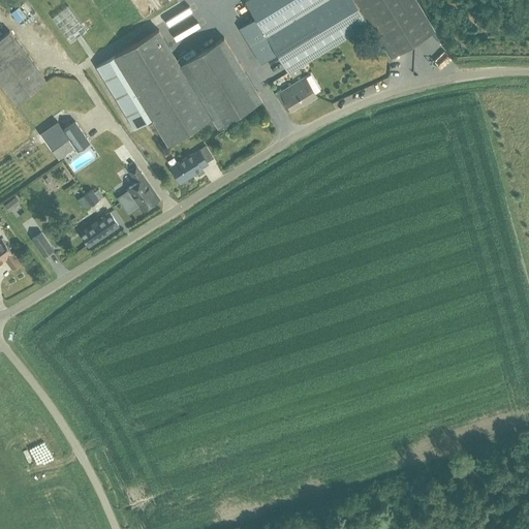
[(391,57),(435,30),(415,0),(245,0),(256,18),(241,28),(262,63),(278,54),(288,71),(298,66),(370,22),(391,57)]
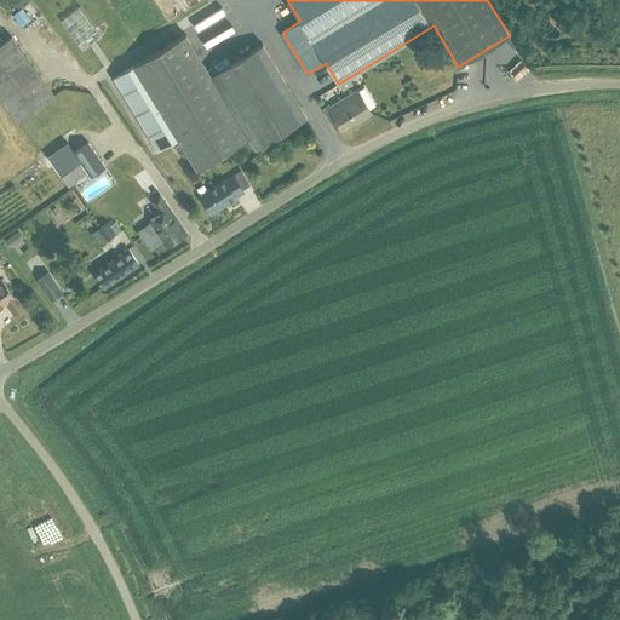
[(85,49),(104,36),(84,6),(64,19),(85,49)]
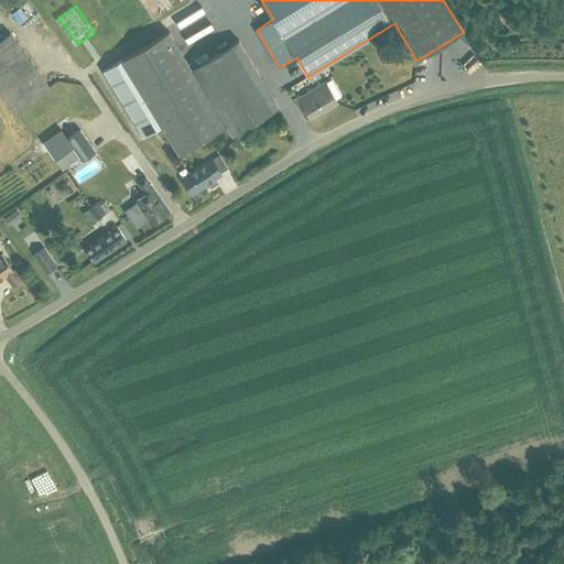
[(192,43),(217,25),(204,6),(179,23),(192,43)]
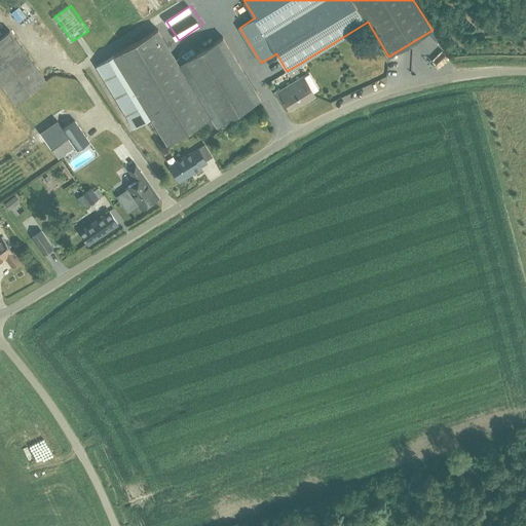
[(113,55),(96,67),(134,128),(151,117),(167,144),(202,122),(208,132),(261,99),(222,36),(178,64),(157,29),(113,55)]
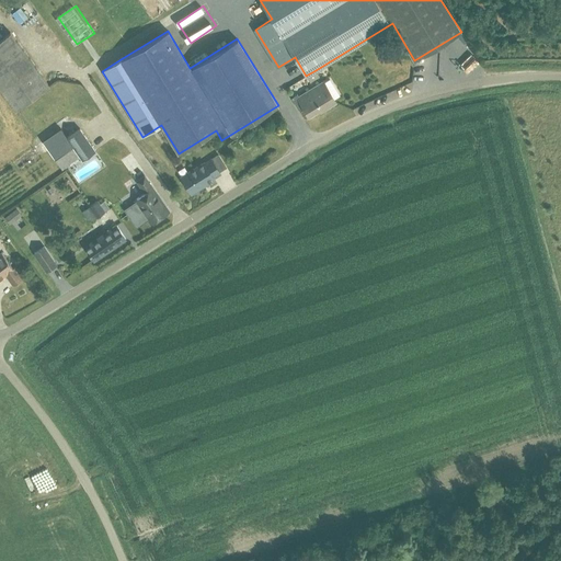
[(0,88),(15,110),(49,87),(10,33),(0,39),(0,88)]
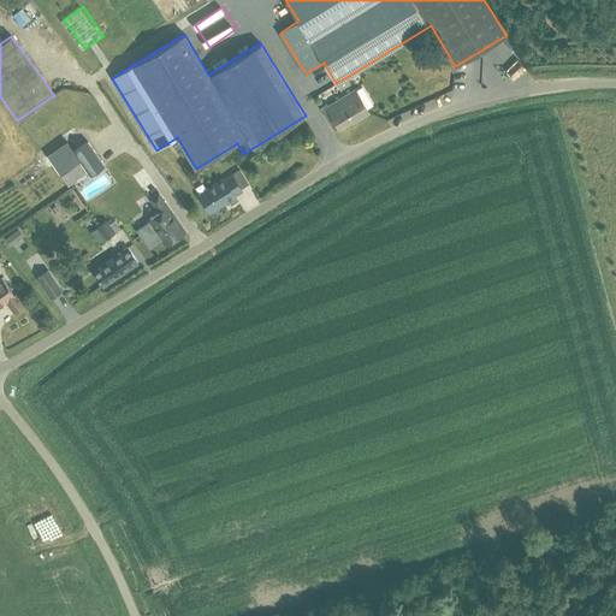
[(457,67),(456,95),(467,96),(469,64),(463,63),(462,67),(457,67)]
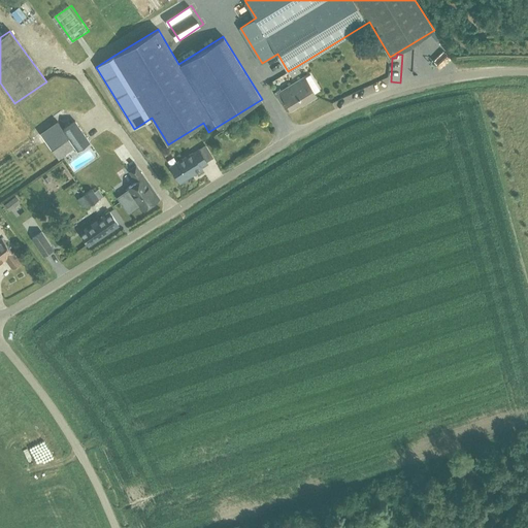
[(297,66),(288,71),(292,77),(301,72),(297,66)]
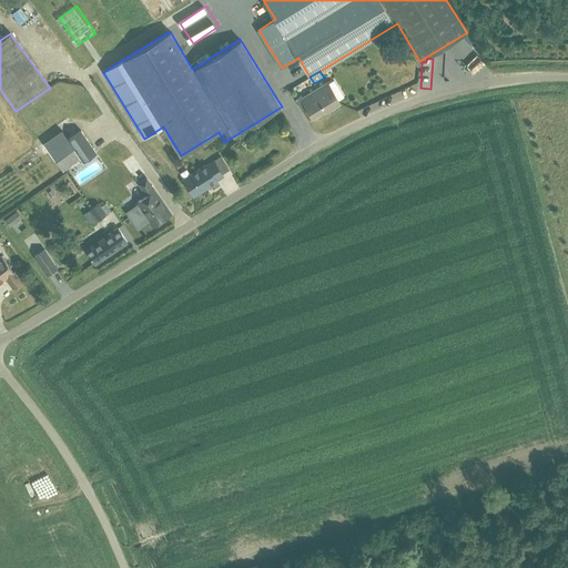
[(326,110),(338,102),(326,82),(303,97),(302,95),(296,99),(304,111),(308,108),(313,115),(325,108),(326,110)]
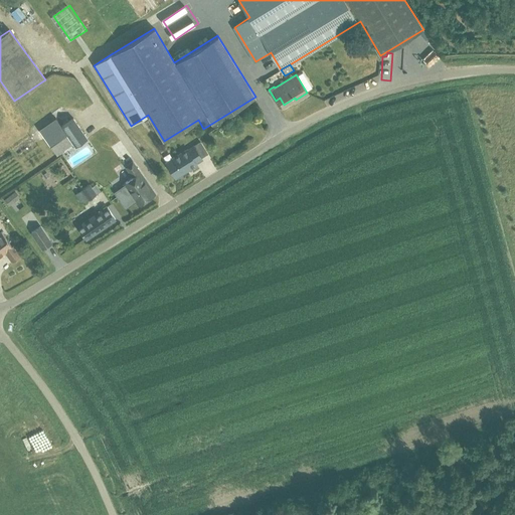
[(56,118),(39,130),(57,155),(73,144),(75,146),(88,138),(73,118),(61,126),(56,118)]
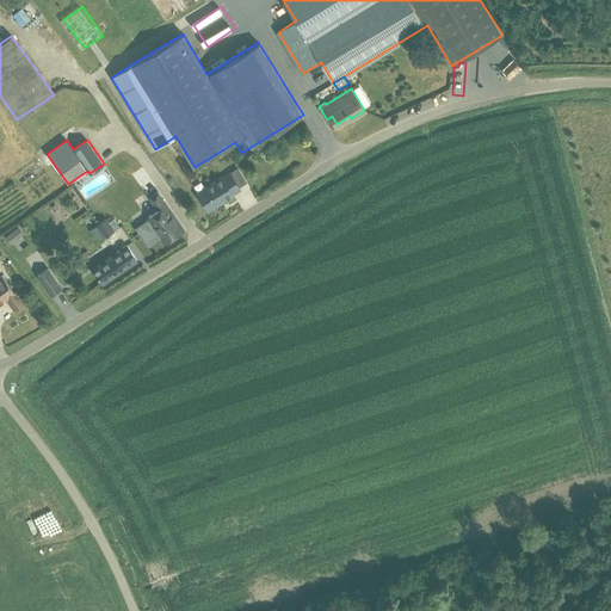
[(130,172),(140,168),(133,154),(124,158),(130,172)]
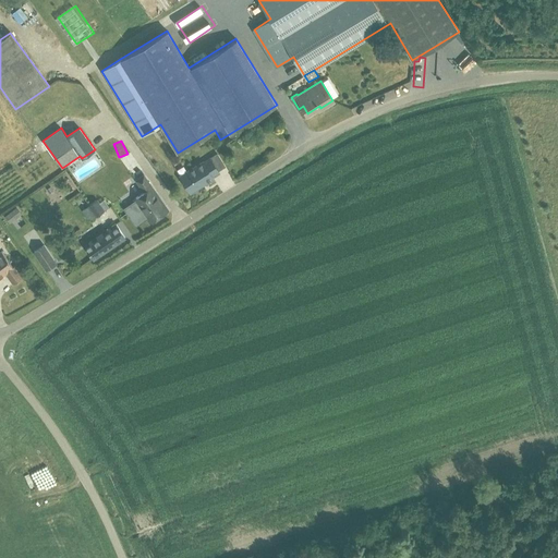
[(218,154),(203,162),(203,161),(180,176),(191,193),(213,179),(211,176),(218,171),(227,167),(218,154)]
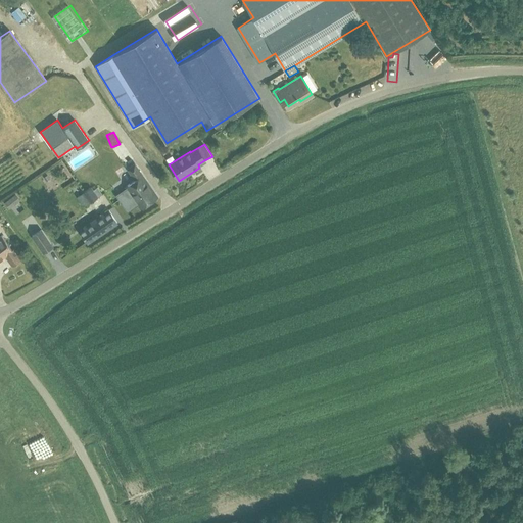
[(127,188),(116,195),(123,204),(130,199),(134,206),(138,203),(141,208),(157,197),(134,164),(128,169),(135,180),(126,186),(127,188)]
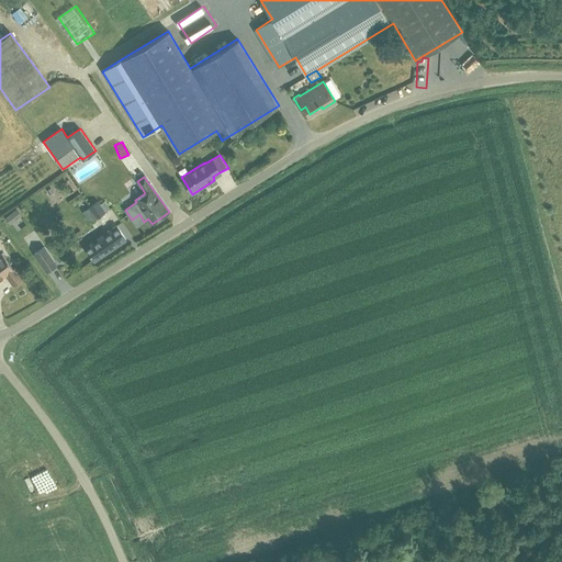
[(98,201),(90,206),(97,217),(110,209),(104,201),(100,204),(98,201)]
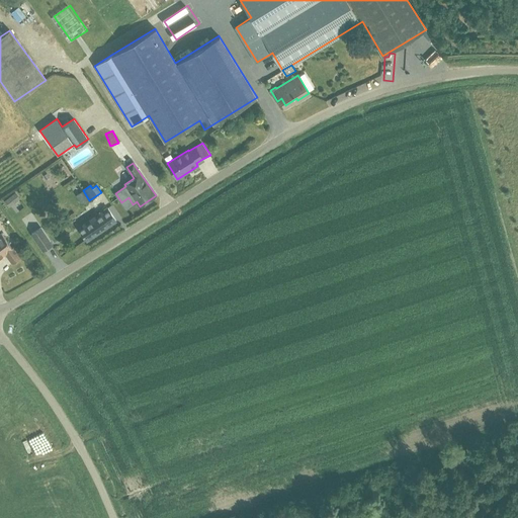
[(4,201),(9,208),(21,199),(16,193),(4,201)]
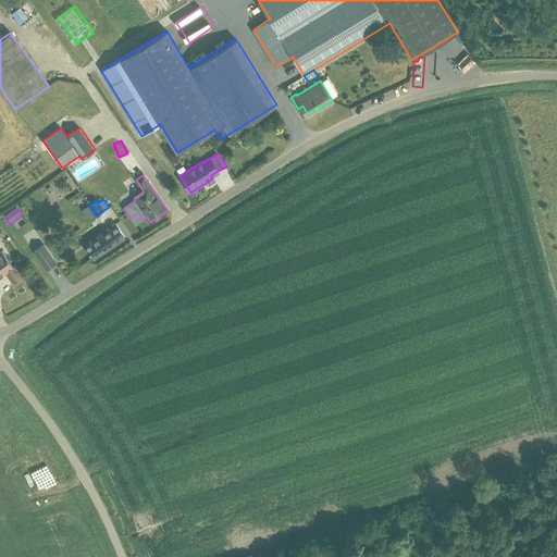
[(93,258),(124,236),(115,223),(106,230),(108,232),(86,248),(93,258)]
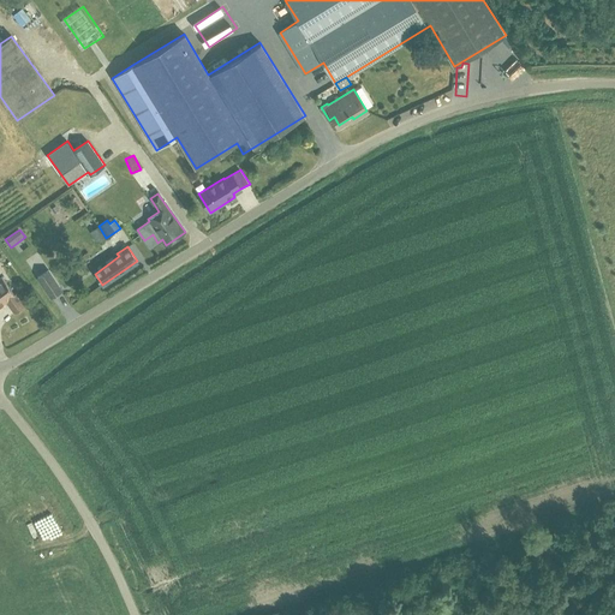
[(63,290),(49,270),(37,278),(52,297),(63,290)]
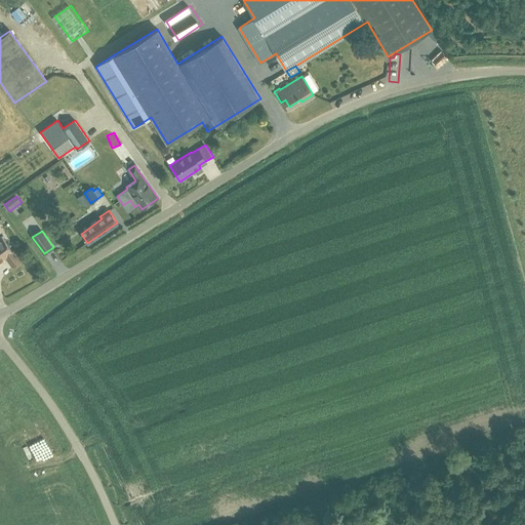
[(0,236),(0,259),(5,256),(12,267),(22,260),(13,249),(12,250),(1,236),(0,236)]
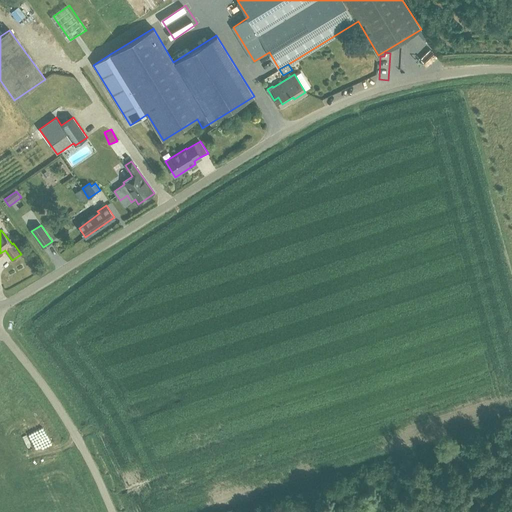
[(31,433),(39,448),(53,441),(45,425),(31,433)]
